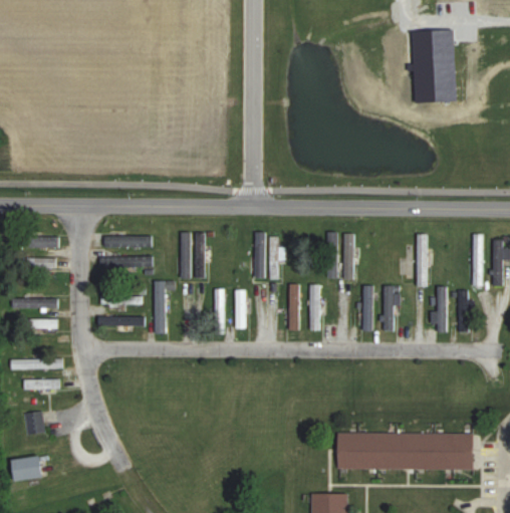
[(204,233),(193,233),(193,278),(204,278),(204,233)]
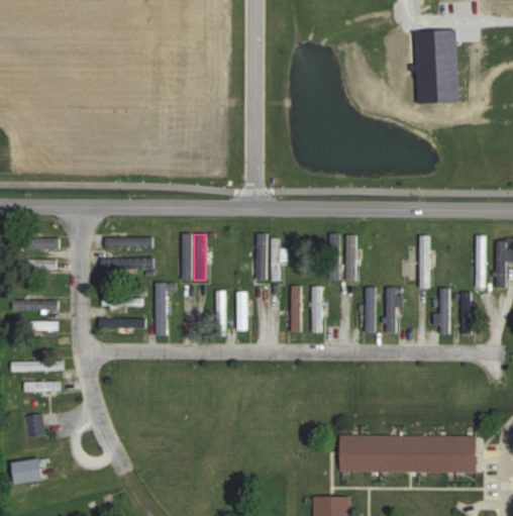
[(343,235),(343,282),(354,282),(354,235),(343,235)]
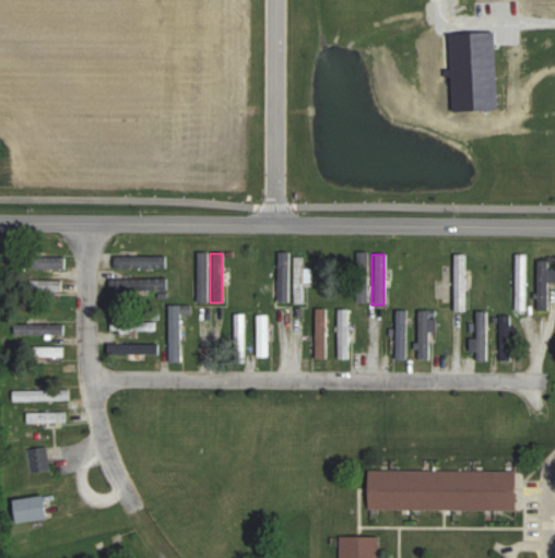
[(278,300),(286,300),(286,258),(278,258),(278,300)]
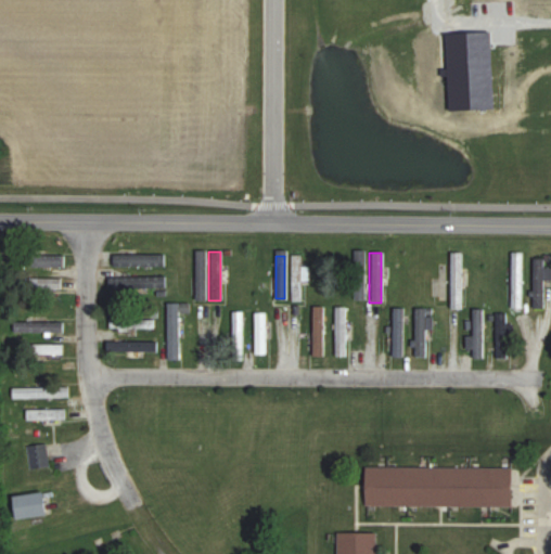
[(300,256),(289,256),(289,300),(303,300),(303,266),(300,266),(300,256)]
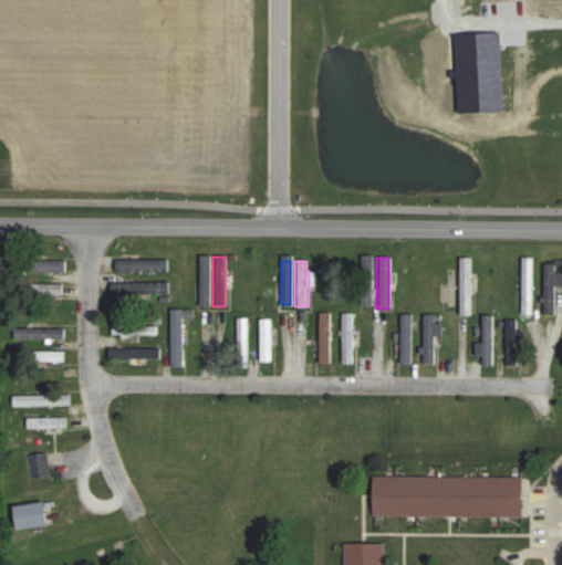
[(63,262),(27,262),(27,271),(63,271),(63,262)]
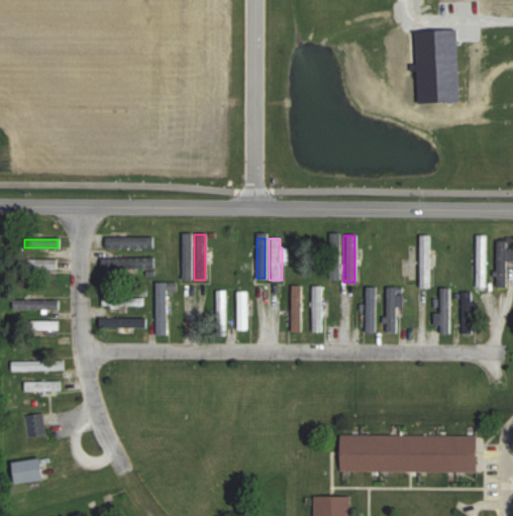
[(512,261),(512,249),(507,250),(507,242),(494,242),(494,288),(505,288),(505,261),(512,261)]
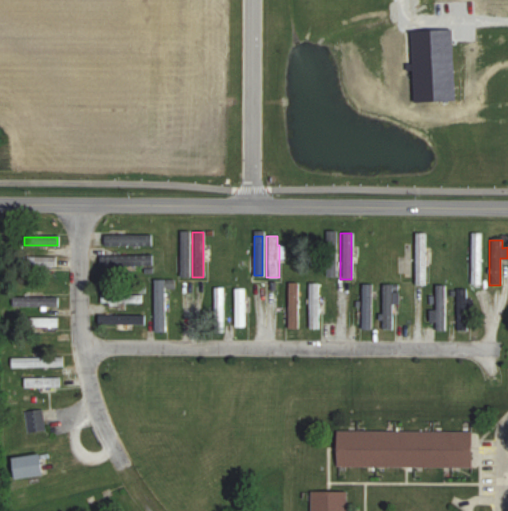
[(414,280),(424,280),(424,264),(427,264),(427,243),(414,243),(414,280)]
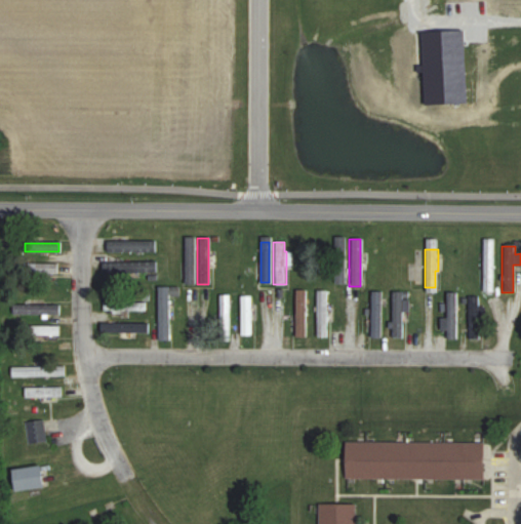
[(28,274),(56,274),(56,264),(28,264),(28,274)]
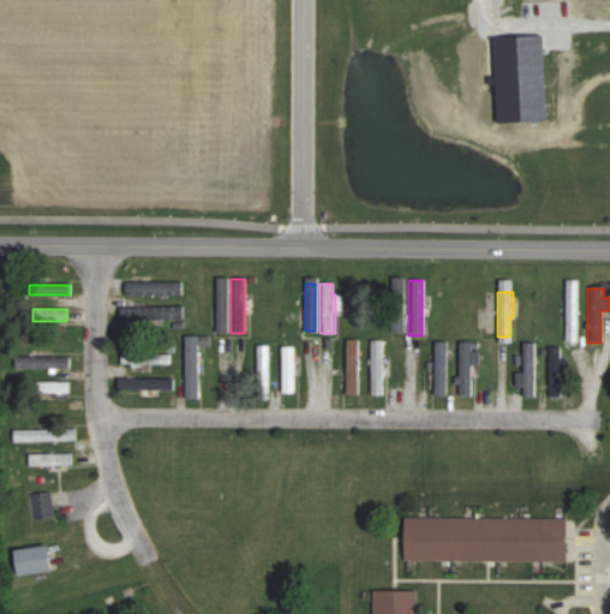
[(160,310),(121,310),(121,321),(160,321),(160,310)]
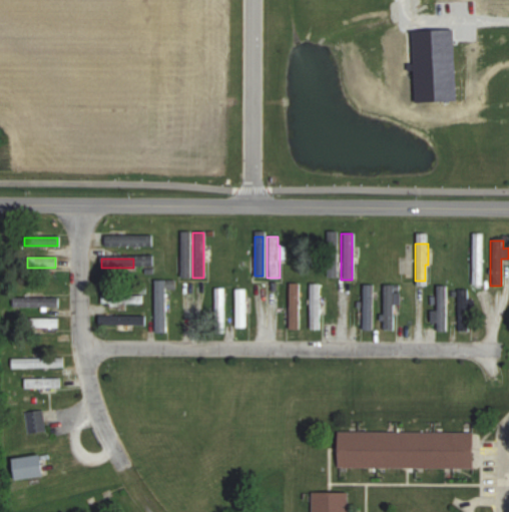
[(153,281),(153,333),(164,333),(164,281),(153,281)]
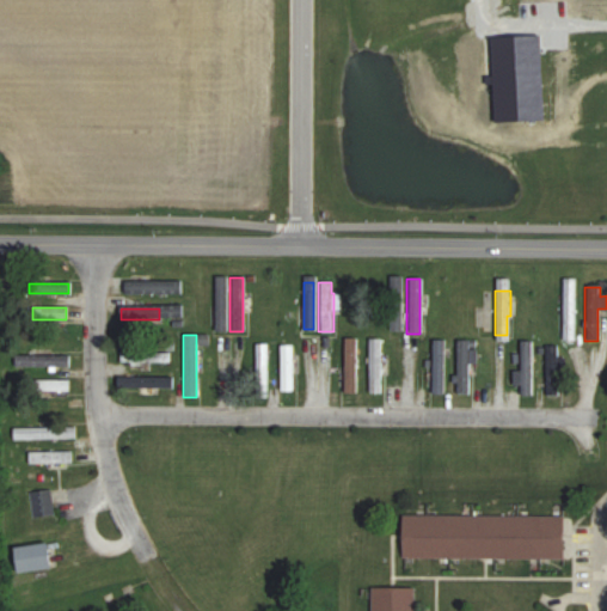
[(380,393),(380,338),(367,338),(367,393),(380,393)]
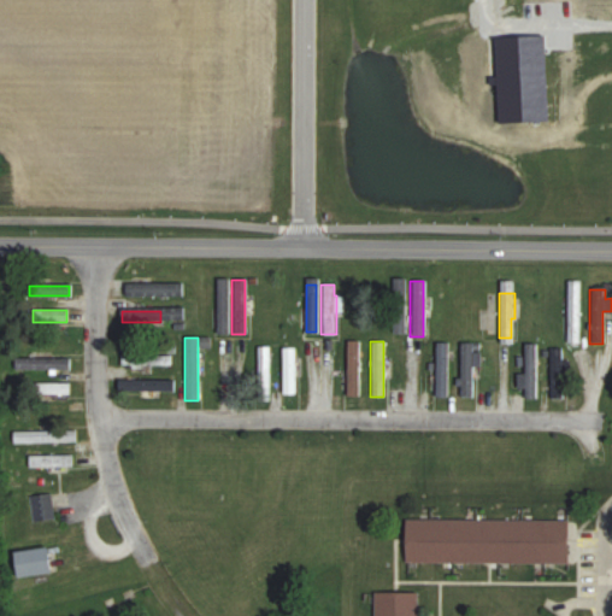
[(446,342),(433,342),(433,398),(446,398),(446,342)]
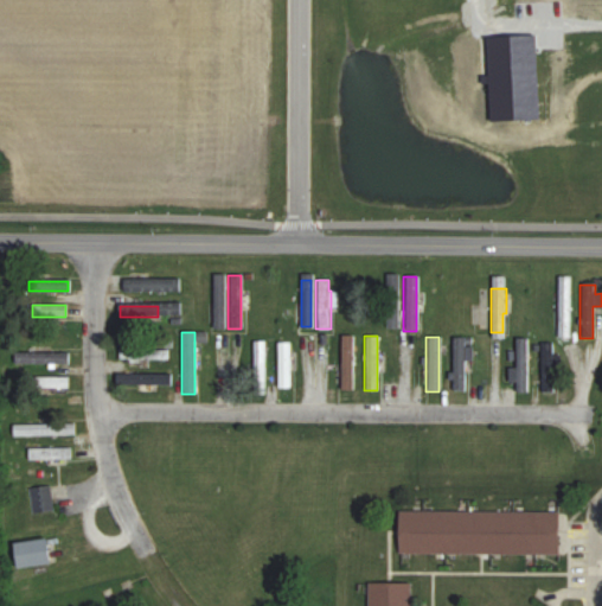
[(449,338),(449,391),(465,391),(465,361),(472,361),(472,338),(449,338)]
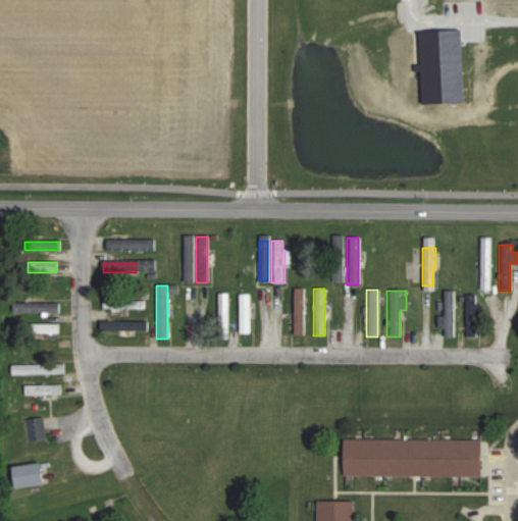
[(436,329),(442,329),(442,339),(453,339),(453,291),(442,291),(442,317),(436,317),(436,329)]
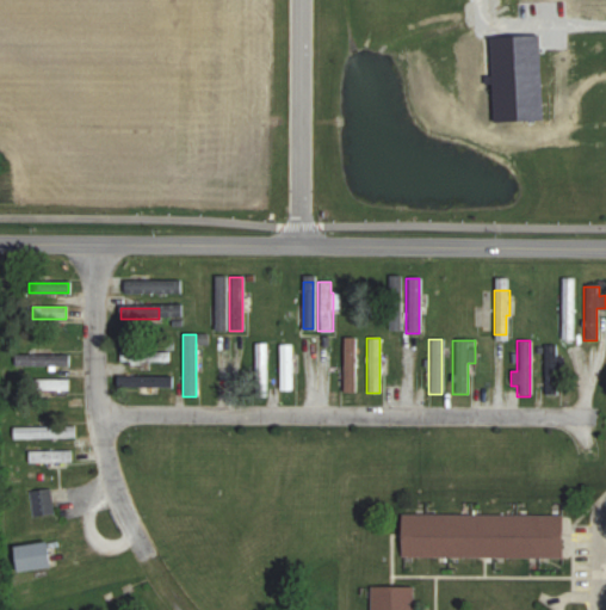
[(543,395),(557,395),(557,346),(543,346),(543,395)]
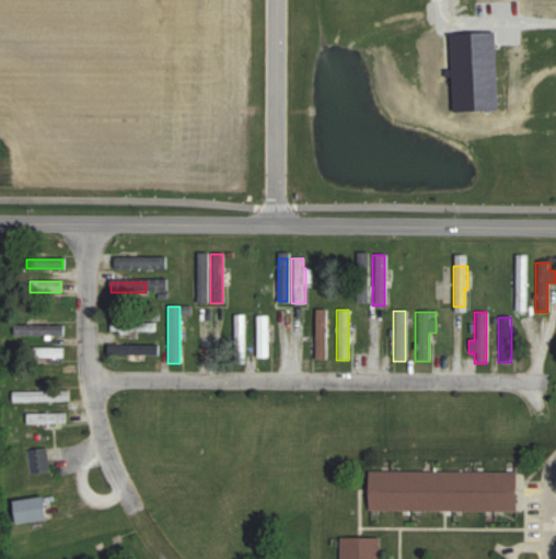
[(153,322),(117,322),(117,334),(153,334),(153,322)]
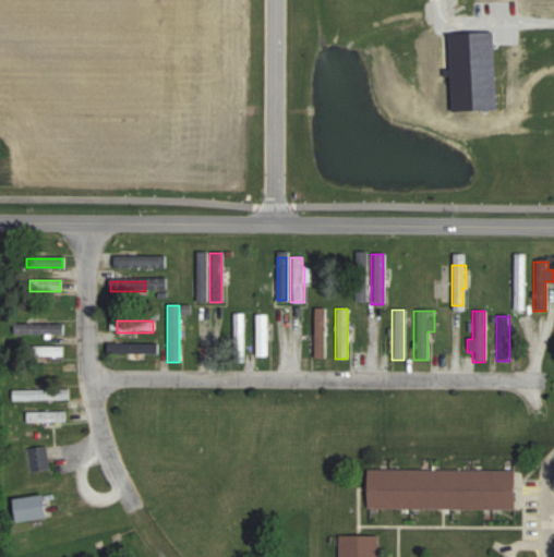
[(61,324),(12,324),(12,335),(61,335),(61,324)]
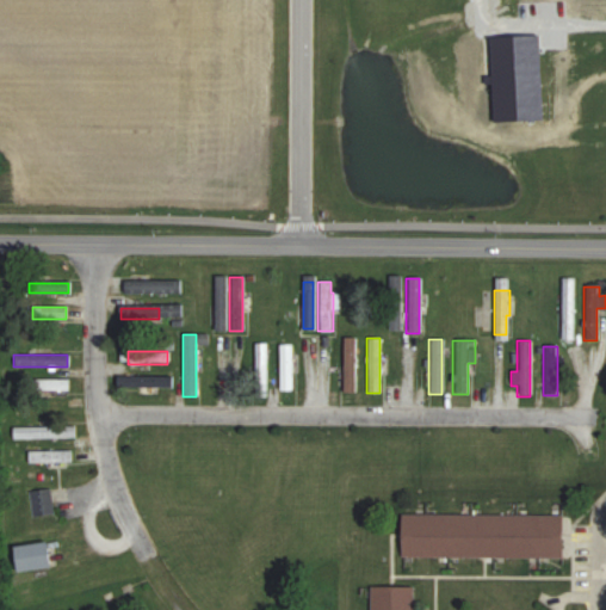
[(65,381),(28,381),(28,393),(65,393),(65,381)]
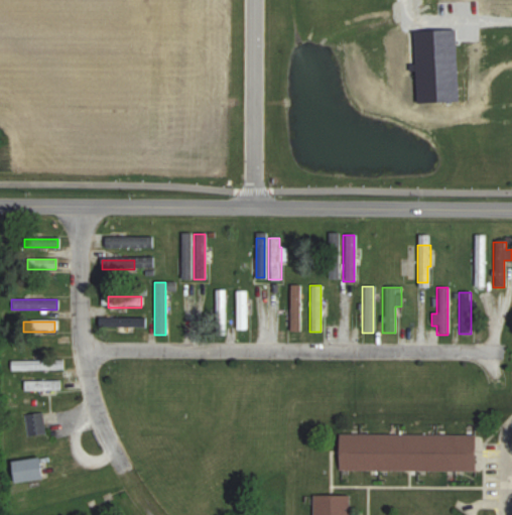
[(60,380),(8,382),(8,391),(61,390),(60,380)]
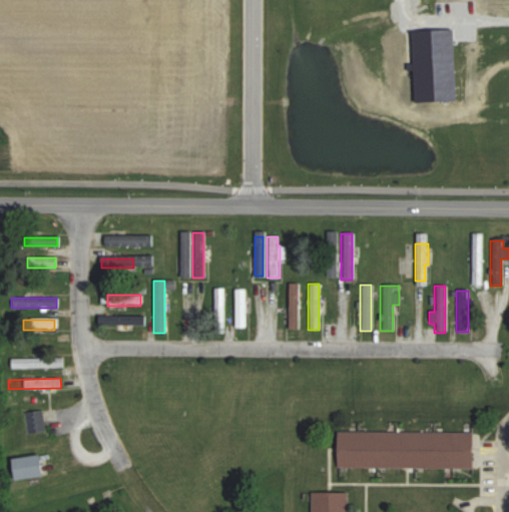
[(43,434),(41,411),(23,412),(25,435),(43,434)]
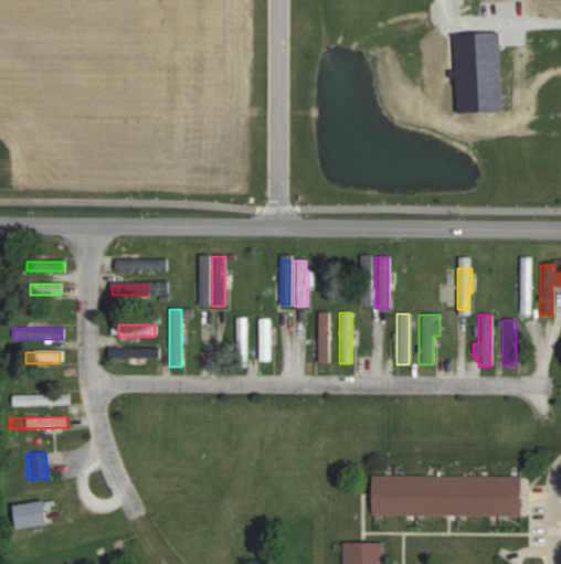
[(520,476),(370,476),(370,515),(520,515),(520,476)]
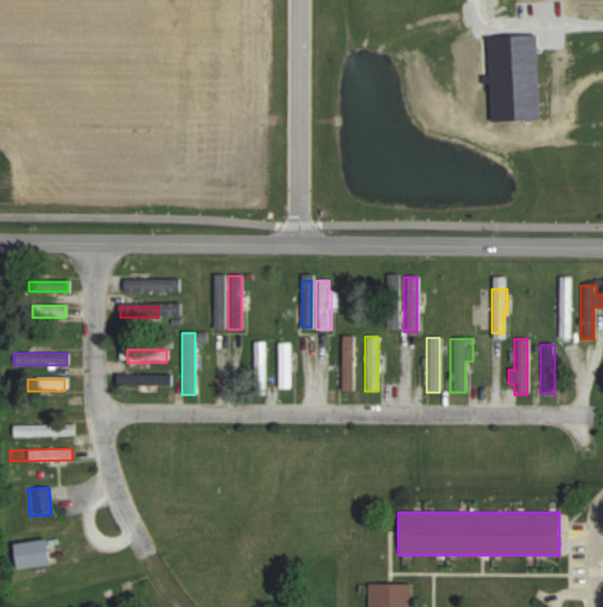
[(13,543),(16,569),(50,566),(46,539),(13,543)]
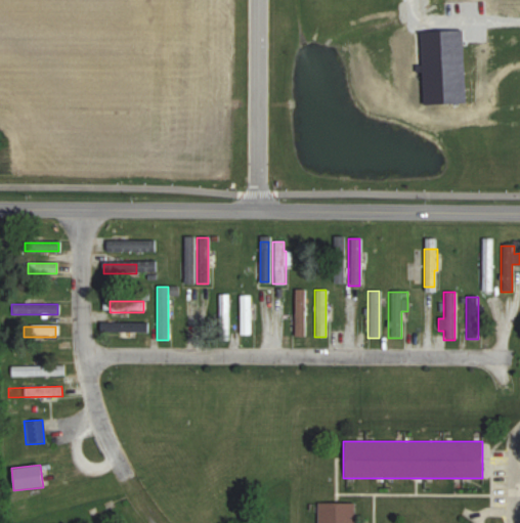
[(352,522),(353,503),(316,503),(315,522),(352,522)]
